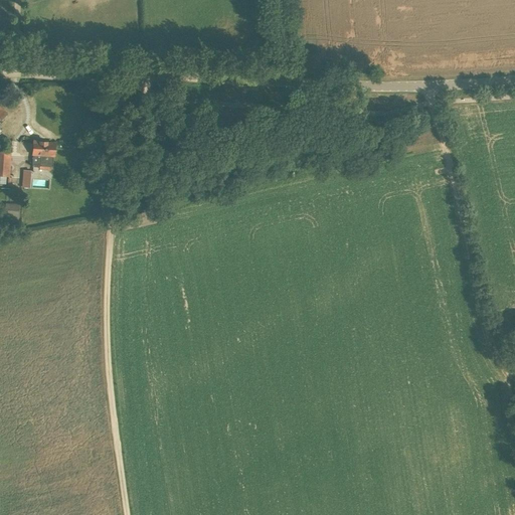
[(0,119),(2,121),(8,113),(0,106),(0,119)]
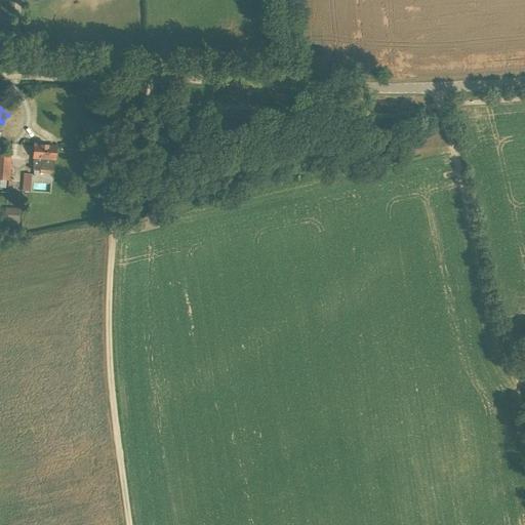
[(55,147),(48,146),(48,145),(35,144),(33,170),(41,170),(53,170),(54,158),(55,147)]
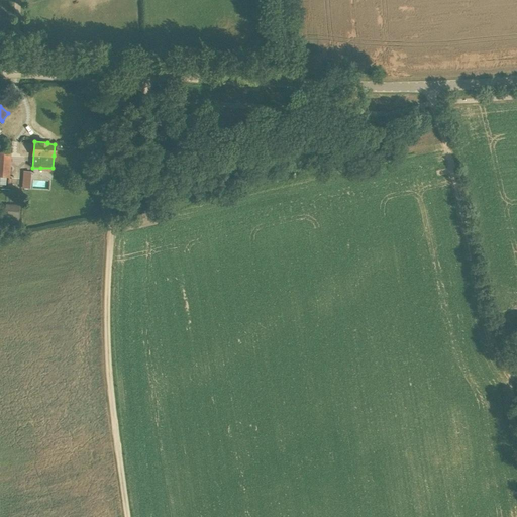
[(10,153),(0,151),(0,177),(8,178),(10,153)]
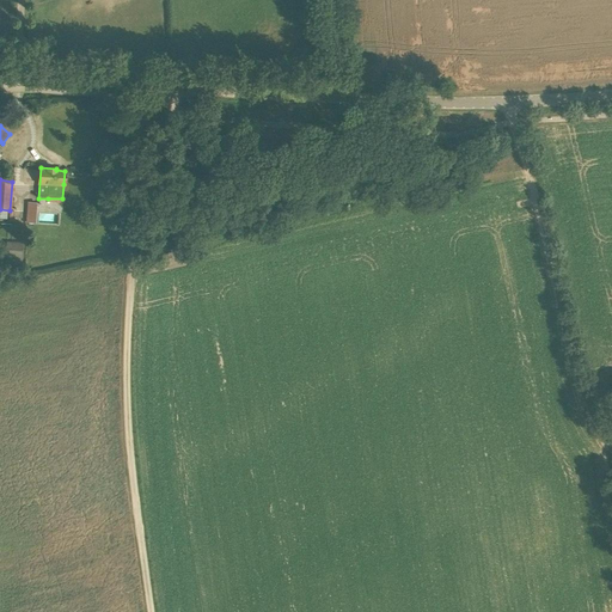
[(37,203),(28,202),(26,222),(36,224),(37,203)]
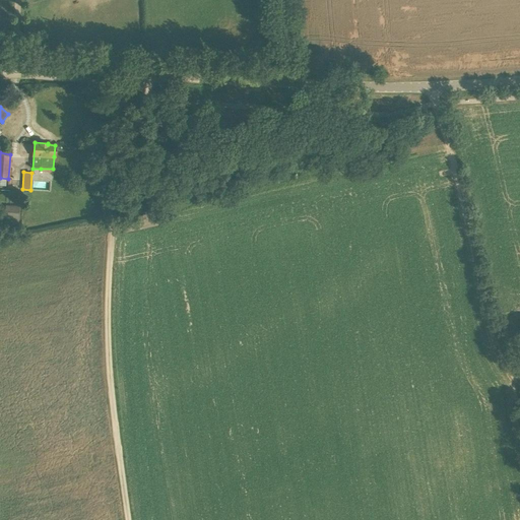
[(6,206),(5,217),(17,218),(18,207),(6,206)]
